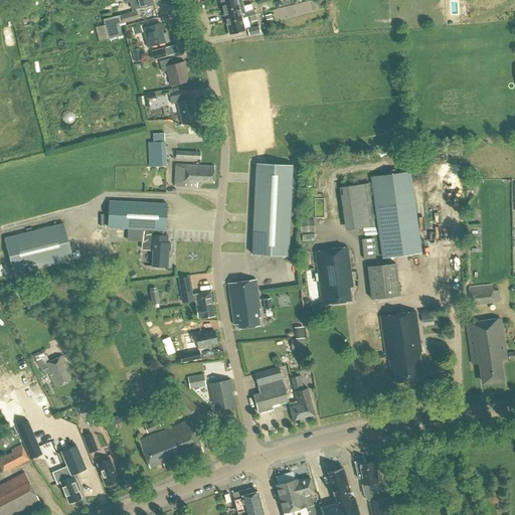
[(220,0),(223,10),(237,6),(235,0),(220,0)]
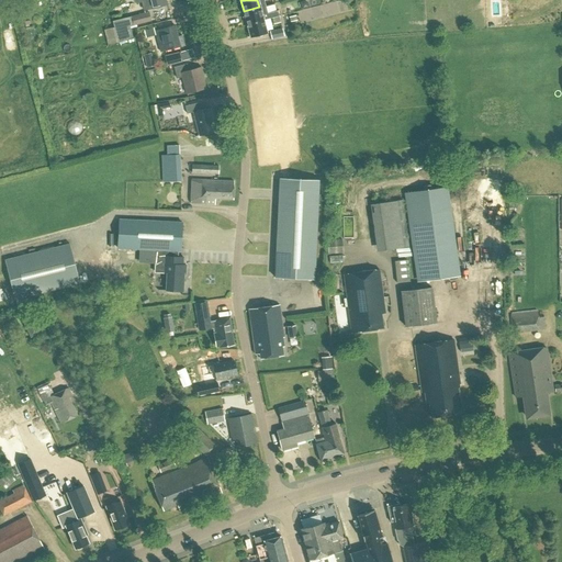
[(244,11),(247,24),(262,20),(259,7),(244,11)]
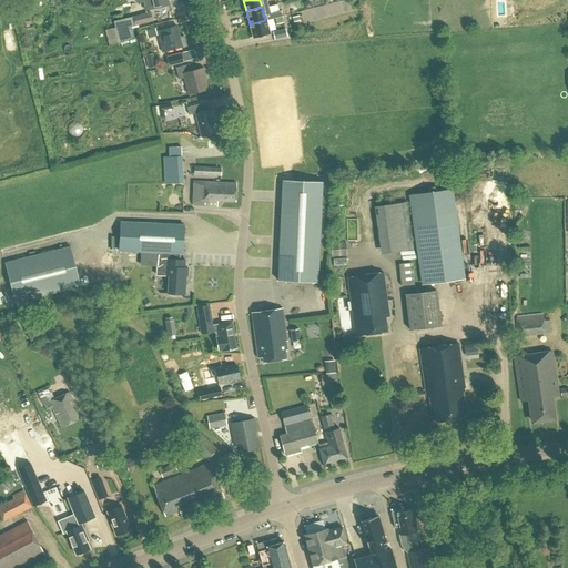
[(132,17),(113,21),(114,28),(118,43),(134,39),(131,26),(152,21),(150,12),(132,17)]
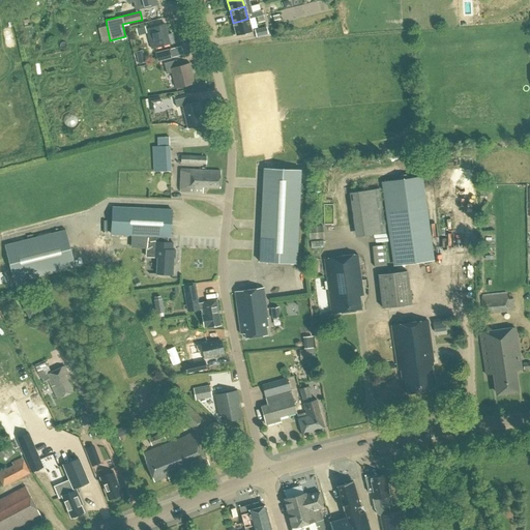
[(233,23),(236,35),(252,31),(247,19),(233,23)]
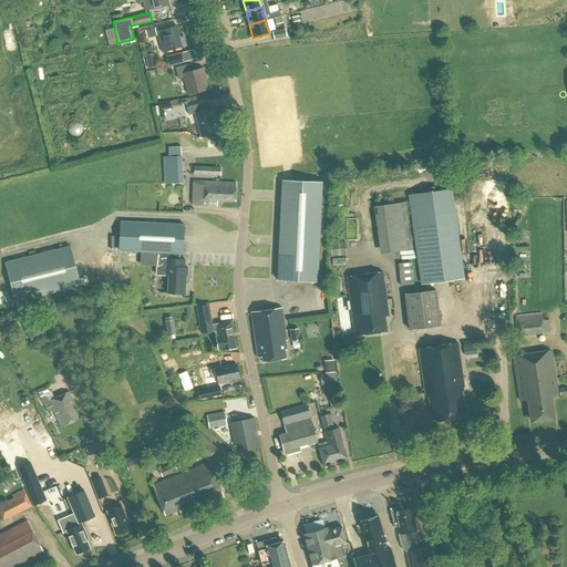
[(156,31),(160,45),(166,44),(168,50),(182,47),(176,26),(156,31)]
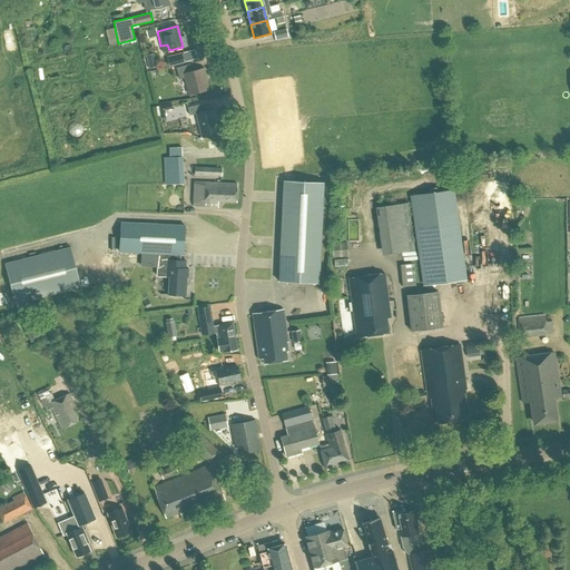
[(288,36),(286,29),(275,31),(276,39),(288,36)]
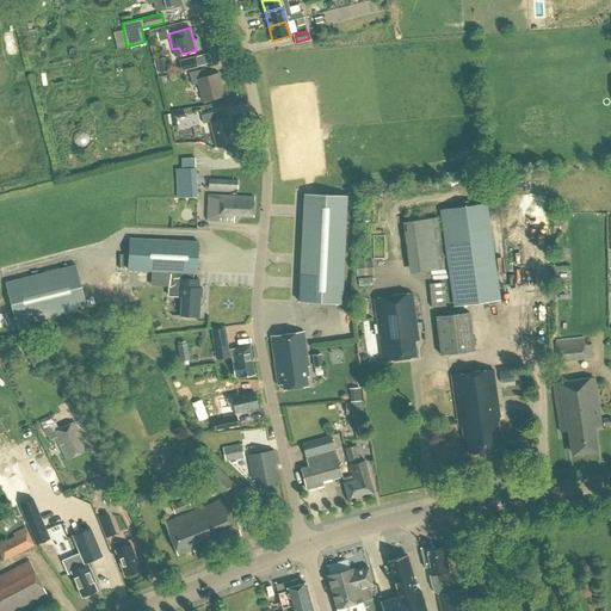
[(213,48),(201,51),(204,63),(216,60),(213,48)]
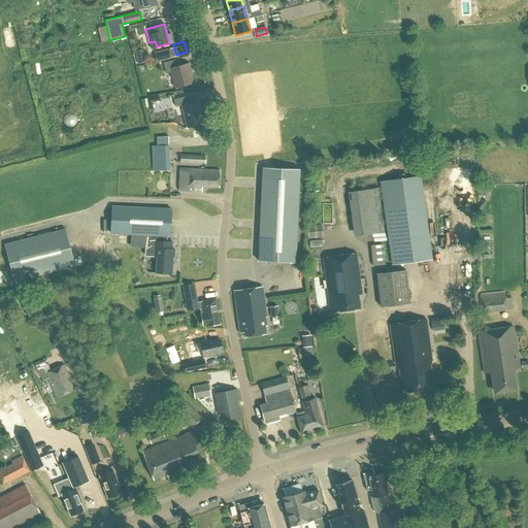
[(134,52),(137,64),(144,63),(141,50),(134,52)]
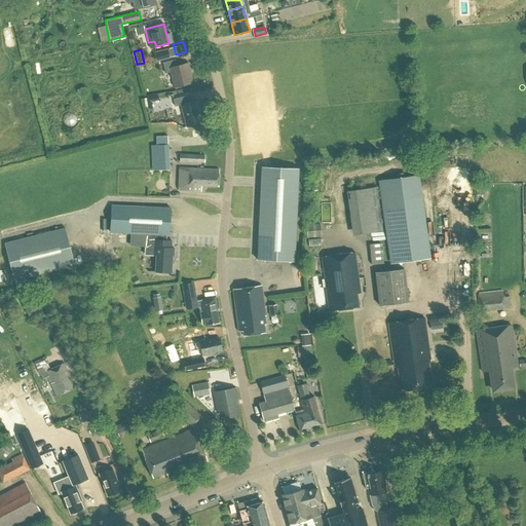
[(167,49),(154,52),(156,61),(170,57),(167,49)]
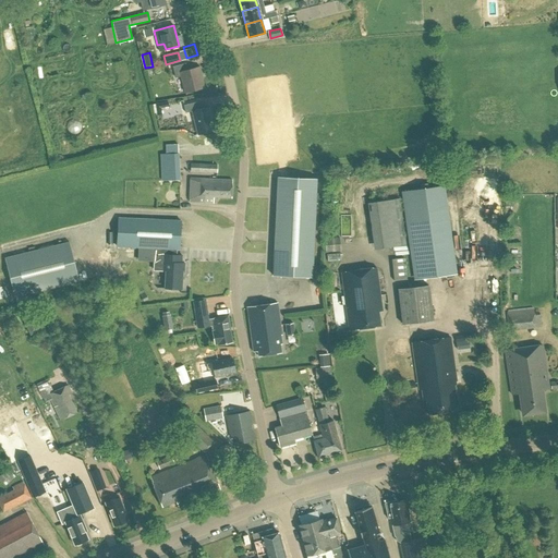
[(186,70),(185,63),(172,67),(176,77),(181,76),(185,93),(204,88),(199,74),(201,74),(198,67),(186,70)]
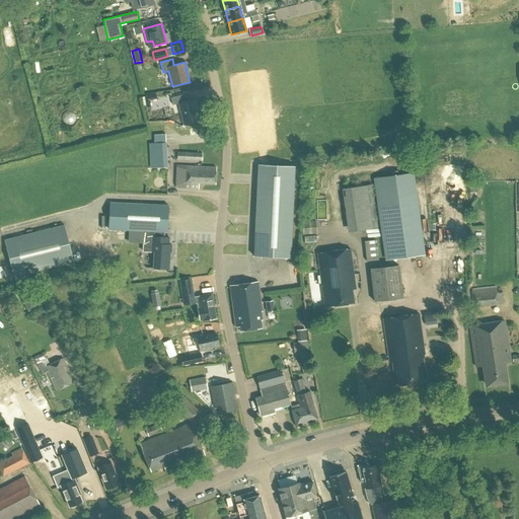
[(178,103),(183,125),(199,122),(197,114),(198,114),(195,99),(187,101),(184,94),(170,97),(172,104),(178,103)]
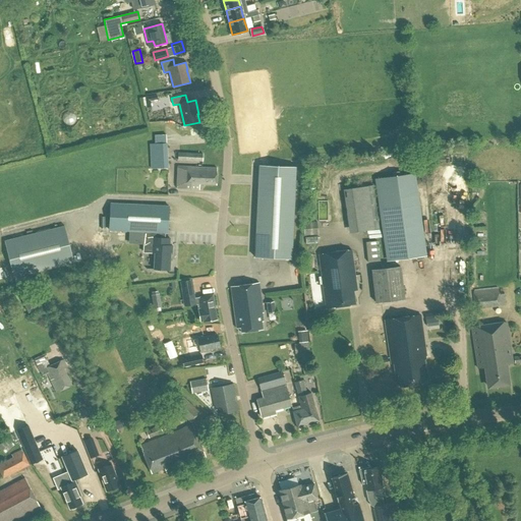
[(150,101),(157,100),(157,96),(145,97),(147,108),(151,108),(150,101)]
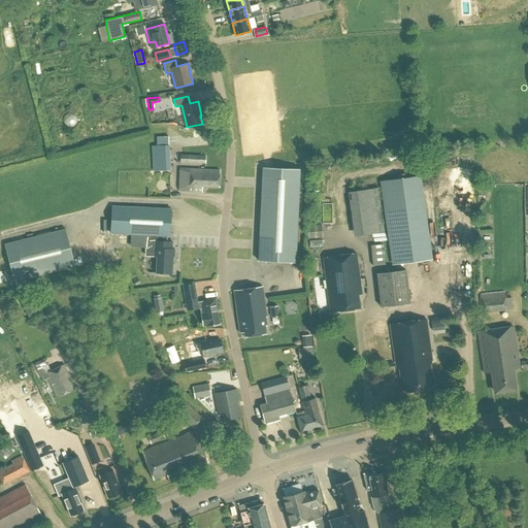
[(153,144),(154,170),(171,169),(169,135),(157,136),(158,144),(153,144)]
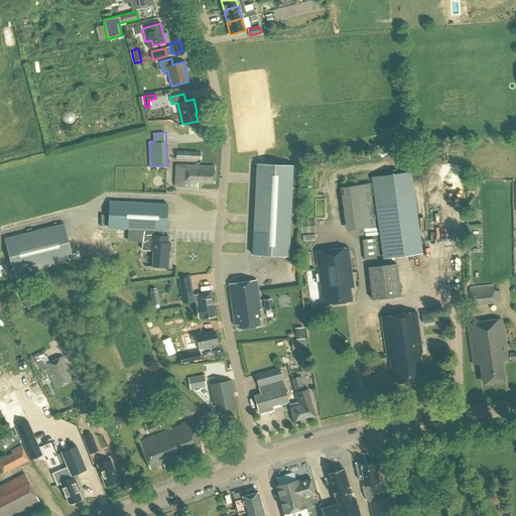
[(184,156),(184,158),(202,159),(202,151),(178,150),(178,156),(184,156)]
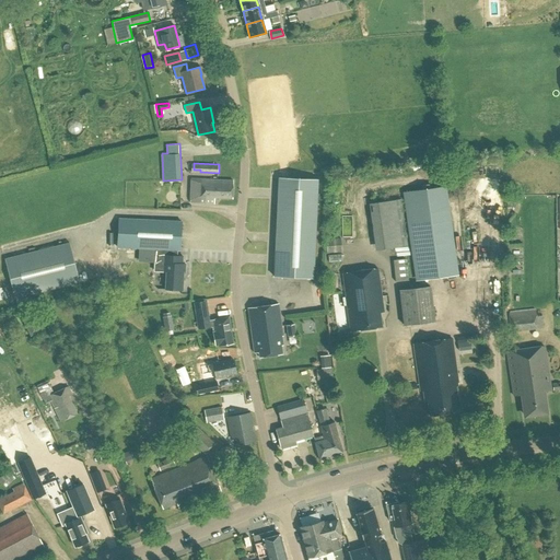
[(278,177),(273,277),(313,278),(317,179),(278,177)]
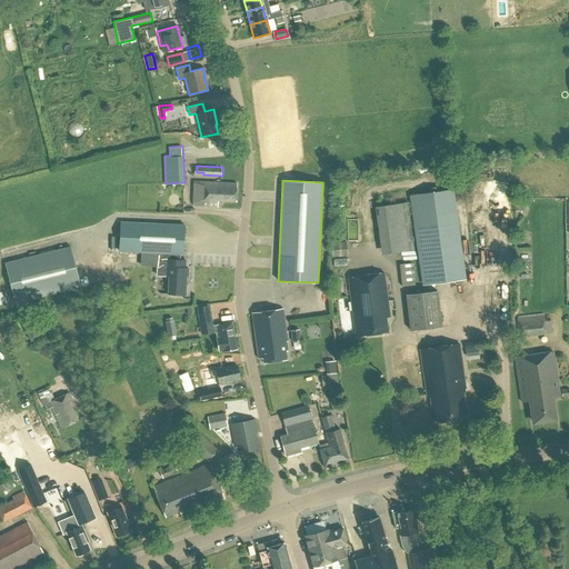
[(203,182),(202,207),(217,207),(217,201),(236,202),(237,183),(203,182)]
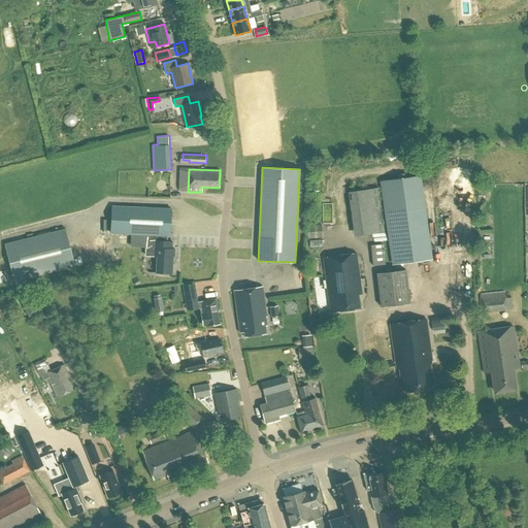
[(350,174),(351,187),(380,186),(378,173),(350,174)]
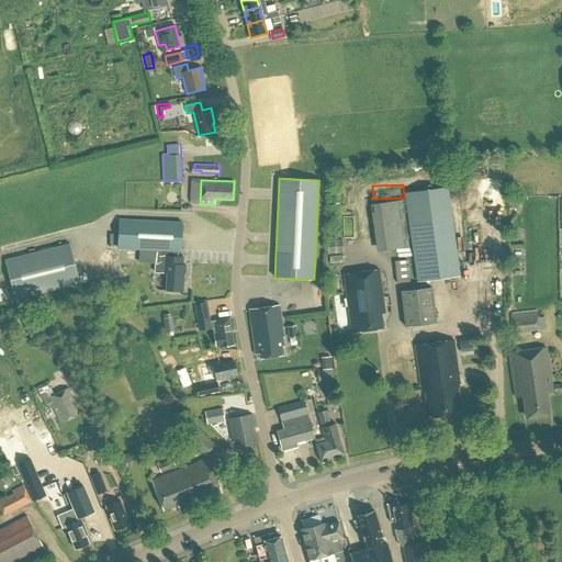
[(447,186),(407,192),(412,227),(419,281),(460,274),(452,221),(447,186)]
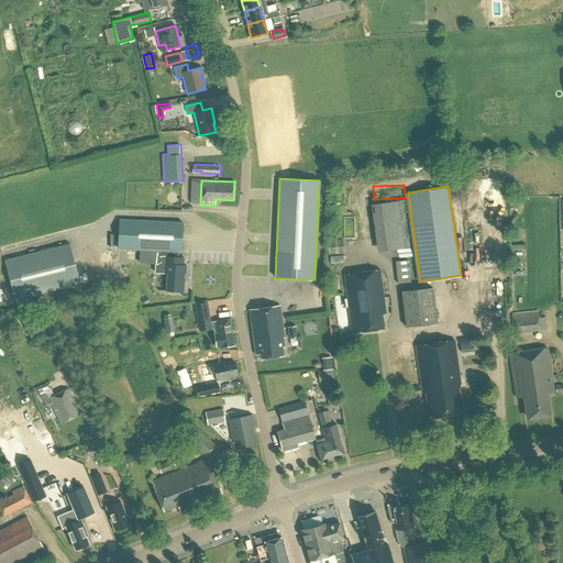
[(371,205),(377,252),(409,246),(403,200),(371,205)]
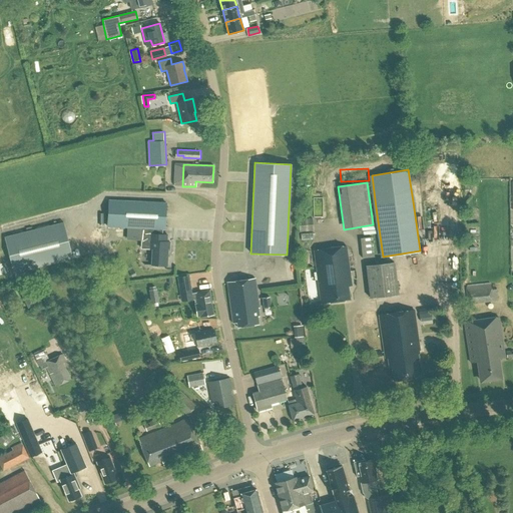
[(107,226),(164,229),(165,203),(109,200),(107,226)]
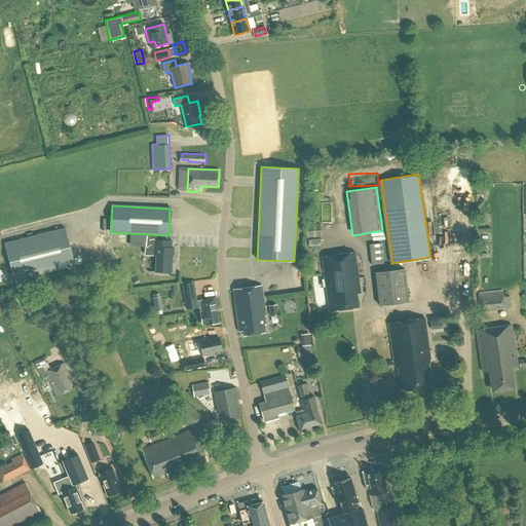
[(321,236),(321,224),(306,225),(307,237),(321,236)]
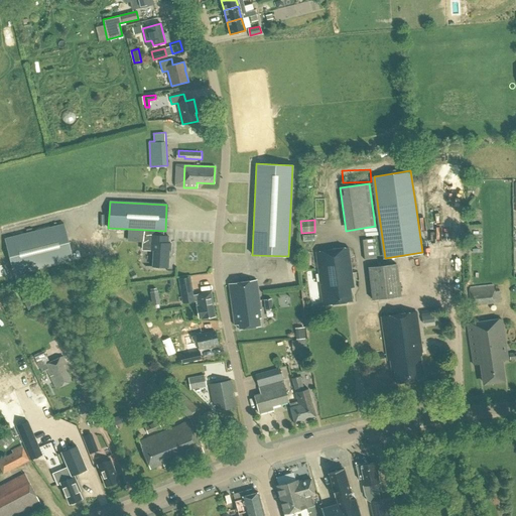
[(4,239),(13,275),(74,260),(63,224),(4,239)]
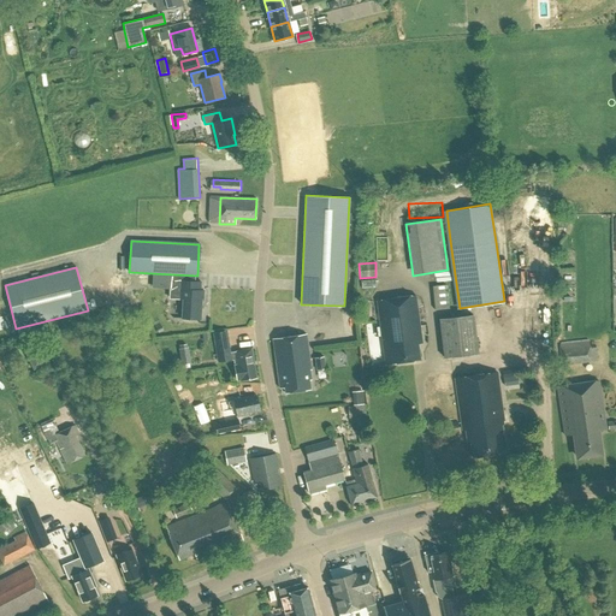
[(152,274),(152,288),(169,289),(170,276),(152,274)]
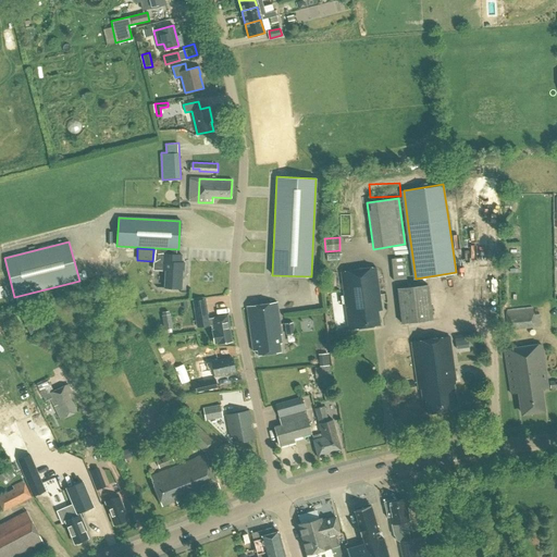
[(155,248),(153,270),(165,271),(164,287),(181,288),(182,270),(184,270),(184,262),(181,262),(182,255),(176,255),(176,249),(155,248)]
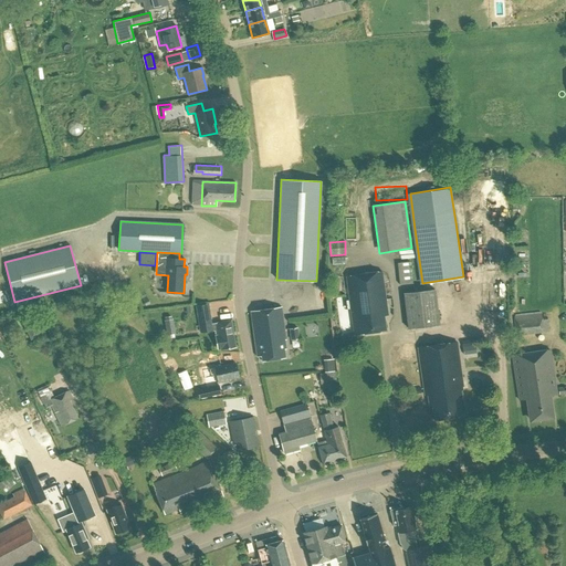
[(409,262),(397,263),(399,284),(411,283),(409,262)]
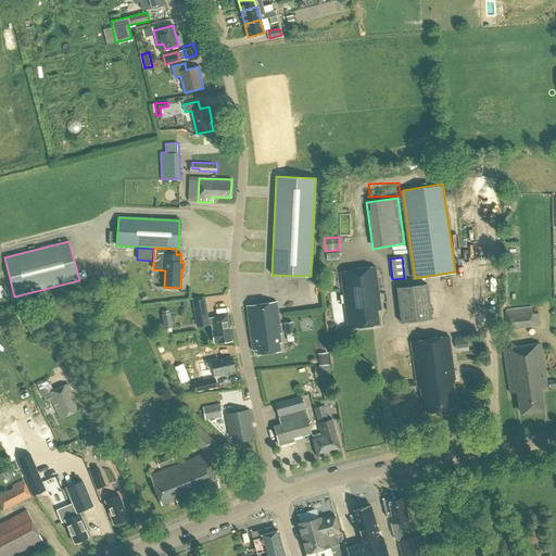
[(384,302),(383,293),(379,294),(375,266),(340,272),(348,328),(379,325),(377,311),(381,310),(380,302),(384,302)]
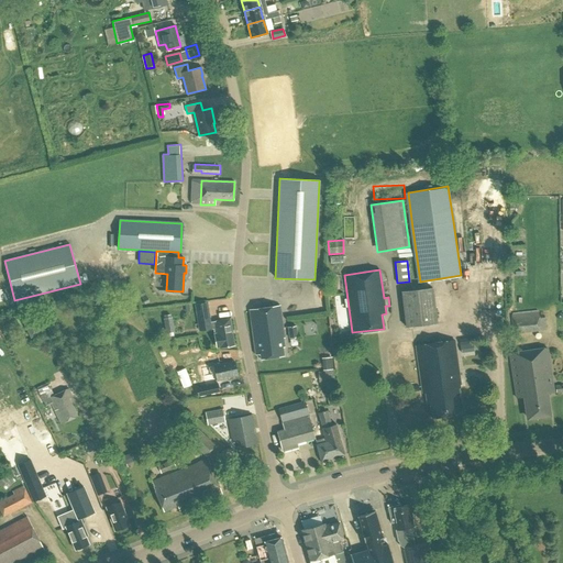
[(406,326),(410,327),(432,323),(428,289),(401,293),(406,326)]
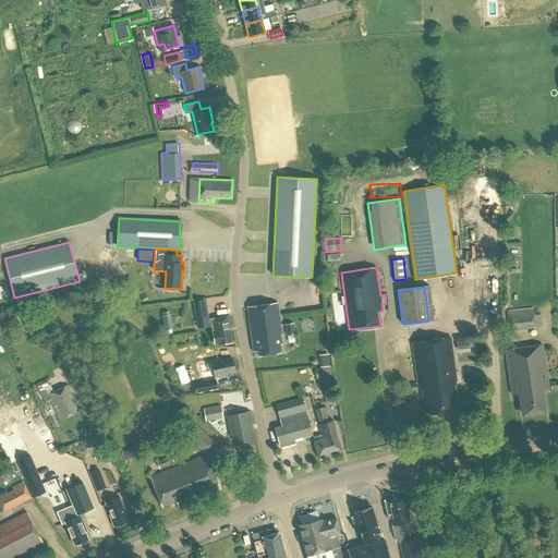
[(208,319),(206,306),(205,300),(193,302),(194,308),(196,322),(201,320),(202,327),(211,326),(215,346),(231,342),(227,316),(208,319)]
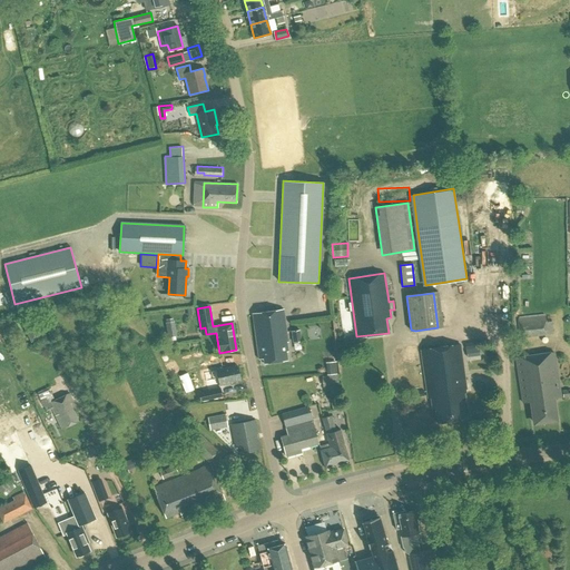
[(258,360),(263,359),(264,364),(287,361),(286,352),(288,352),(286,342),(288,342),(283,308),(252,313),(258,360)]
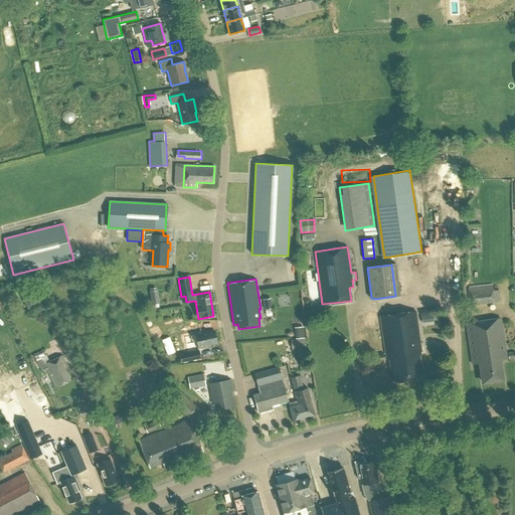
[(493,286),(468,289),(470,305),(499,301),(497,291),(493,291),(493,286)]
